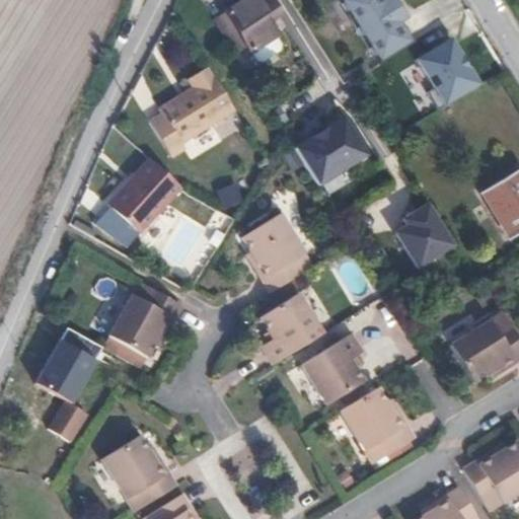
[(278,13),(269,0),(245,0),(213,21),(233,54),(245,46),(250,53),(275,36),(277,35),(267,20),(278,13)]
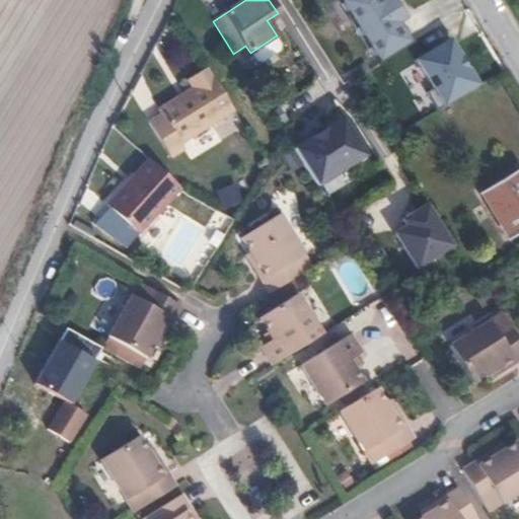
[(386,0),(337,0),(338,0),(378,66),(414,44),(401,23),(406,19),(395,2),(390,5),(387,0),(386,0)]
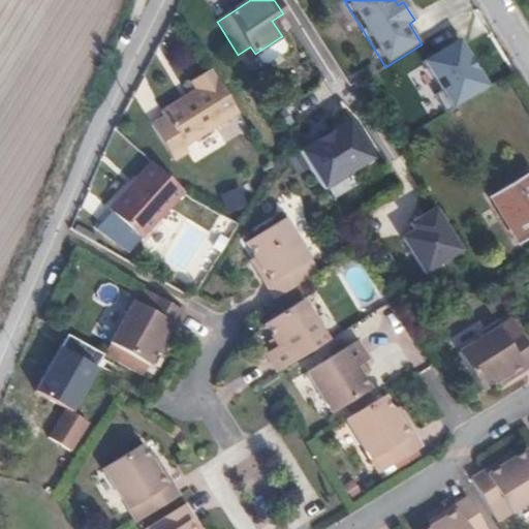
[(286,47),(280,37),(255,54),(261,63),(266,65),(284,53),(286,47)]
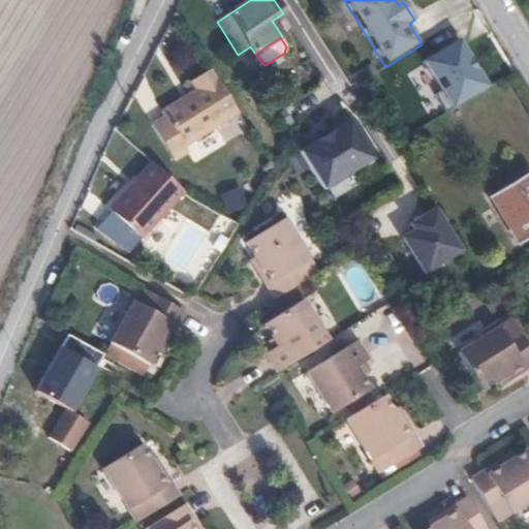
[(487,71),(476,54),(421,88),(422,89),(413,94),(423,110),(431,104),(432,105),(438,102),(448,95),(487,71)]
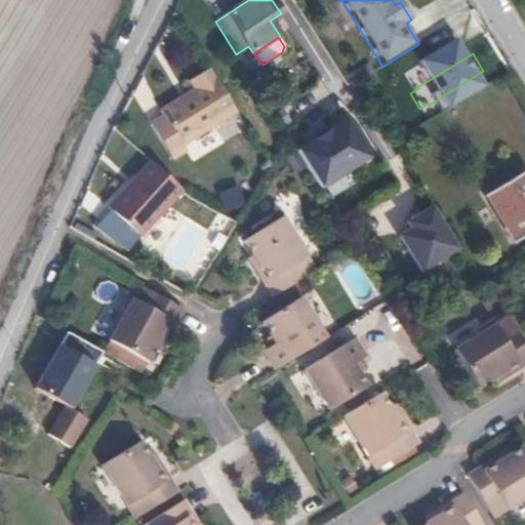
[(236,112),(208,68),(189,80),(194,89),(159,111),(163,116),(150,124),(171,159),(186,150),(183,145),(236,112)]
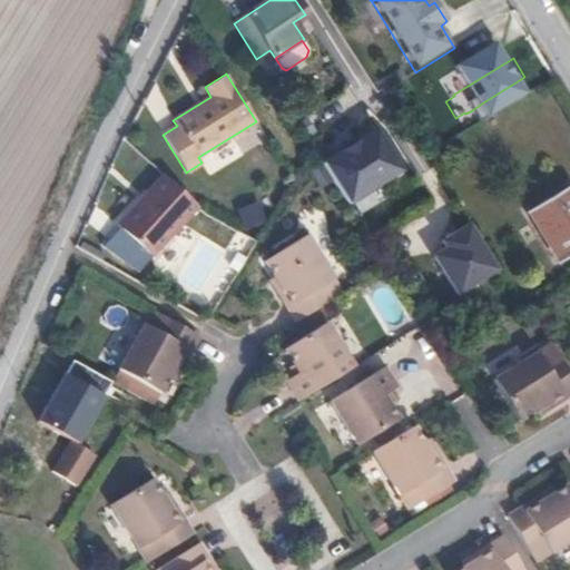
[(483,102),(472,110),(477,117),(488,110),(483,102)]
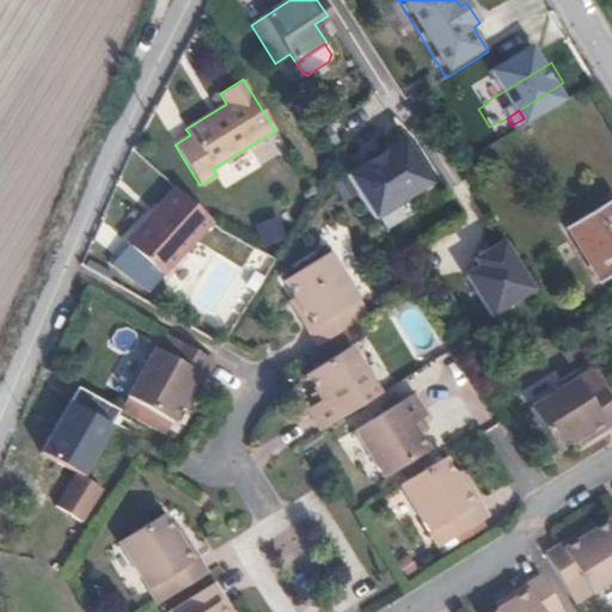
[(357,194),(347,177),(335,185),(344,201),(357,194)]
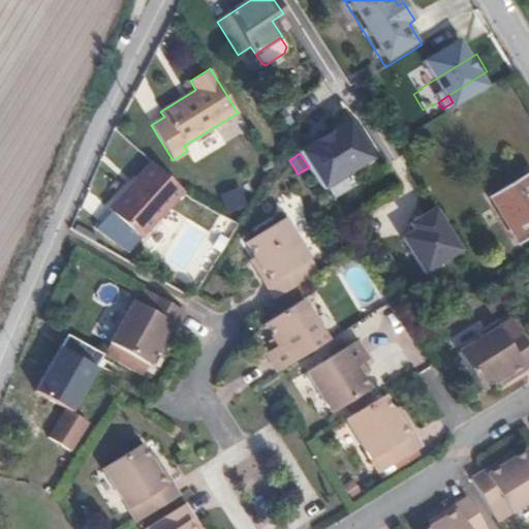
[(138,194),(136,192),(115,216),(147,246),(190,199),(157,169),(144,184),(146,186),(138,194)]
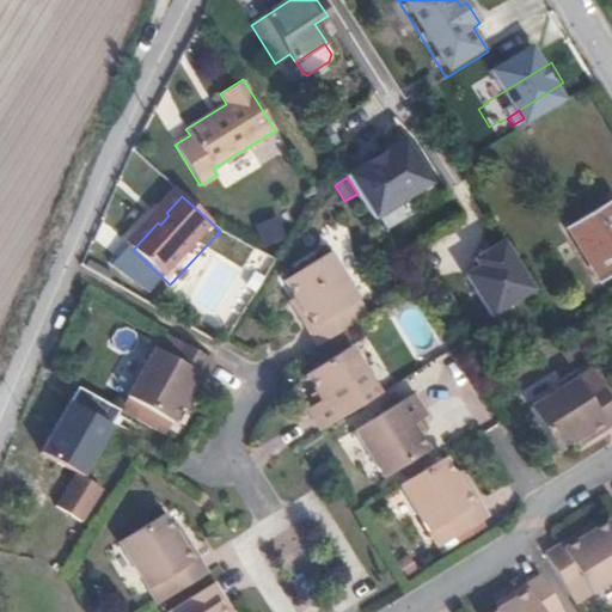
[(611,201),(568,228),(601,283),(611,276),(611,201)]
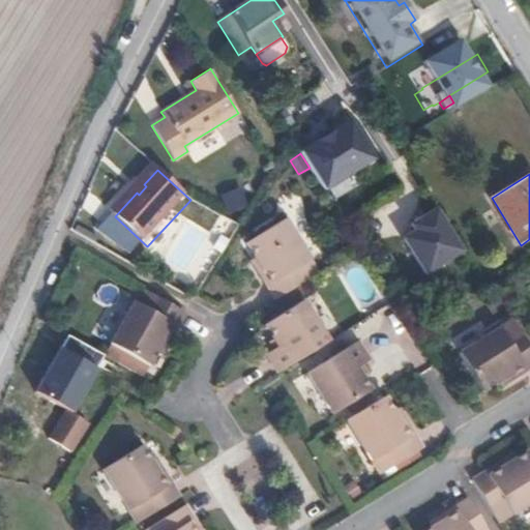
[(144,184),(137,193),(139,195),(146,186),(144,184)]
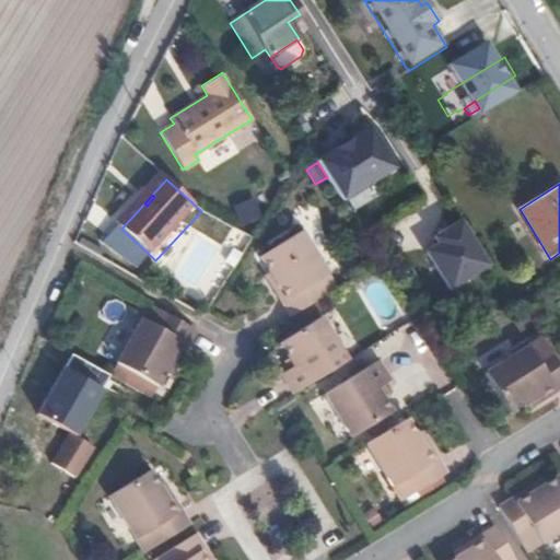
[(447,294),(491,269),(463,222),(420,247),(447,294)]
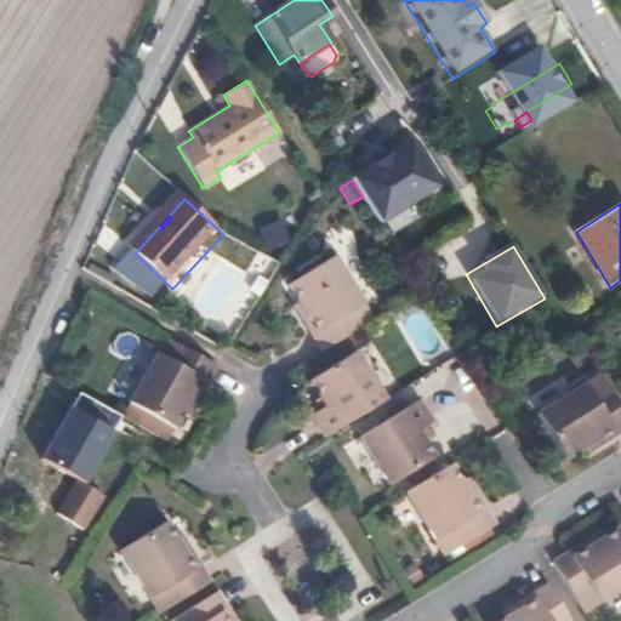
[(303,319),(323,351),(372,319),(332,256),(289,284),(300,302),(308,317),(303,319)]
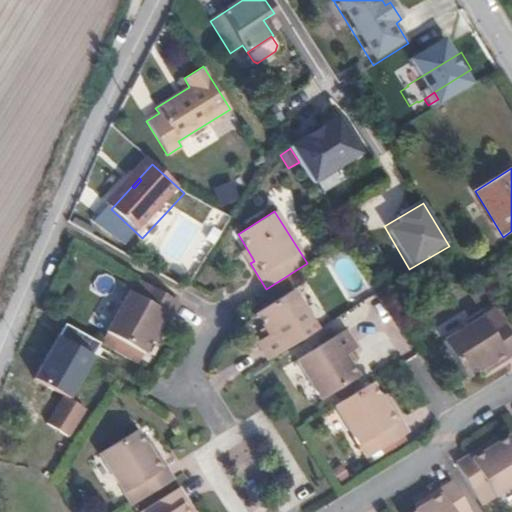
[(242,252),(250,263),(254,261),(247,249),(242,252)]
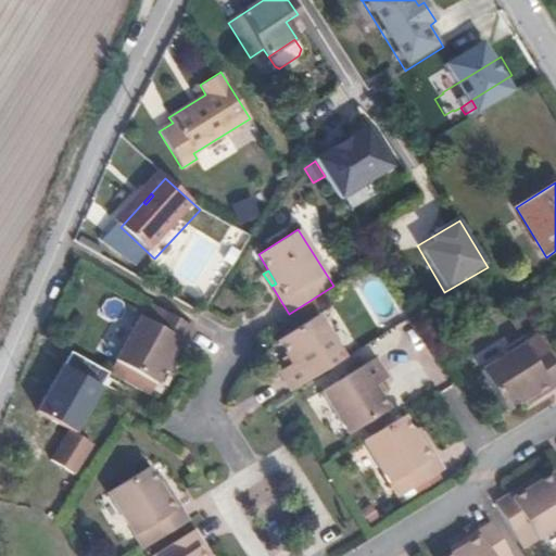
[(194,328),(149,302),(116,359),(117,361),(110,373),(150,394),(156,383),(158,383),(166,367),(174,354),(178,356),(194,328)]
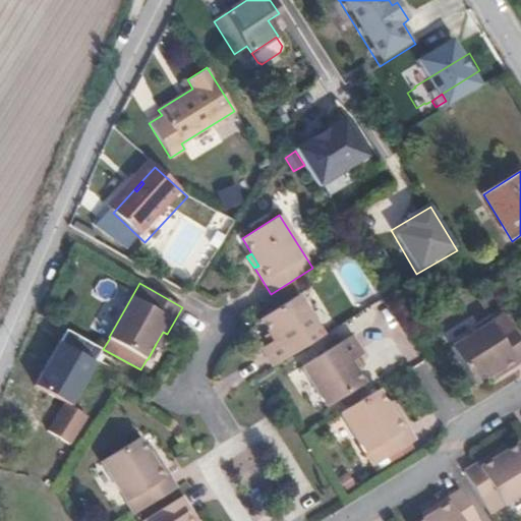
[(297,295),(259,319),(269,333),(274,340),(262,348),(273,366),(323,335),(297,295)]
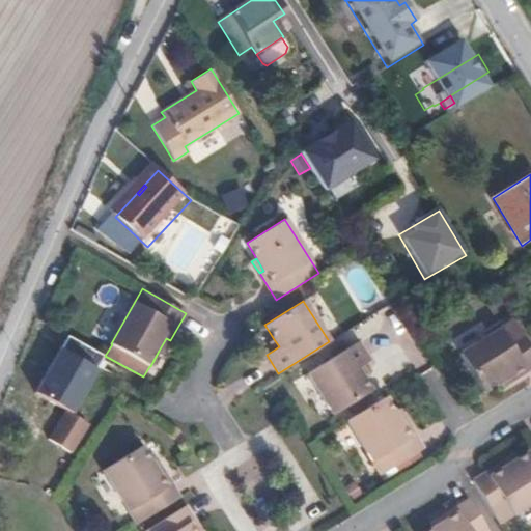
[(367,319),(350,330),(357,342),(374,333),(367,319)]
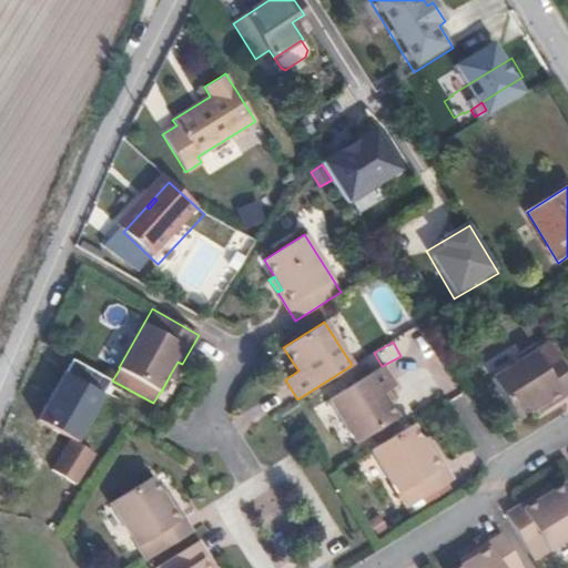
[(549,406),(567,395),(567,372),(550,343),(493,378),(517,419),(534,409),(547,402),(549,406)]
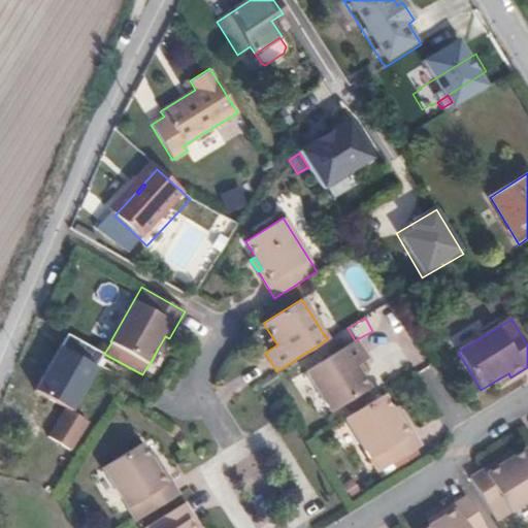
[(163,351),(169,338),(165,336),(158,349),(163,351)]
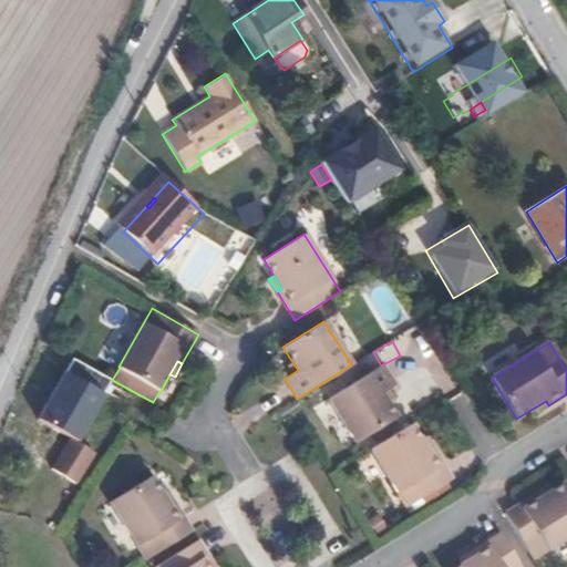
[(279,370),(285,379),(298,370),(292,362),(279,370)]
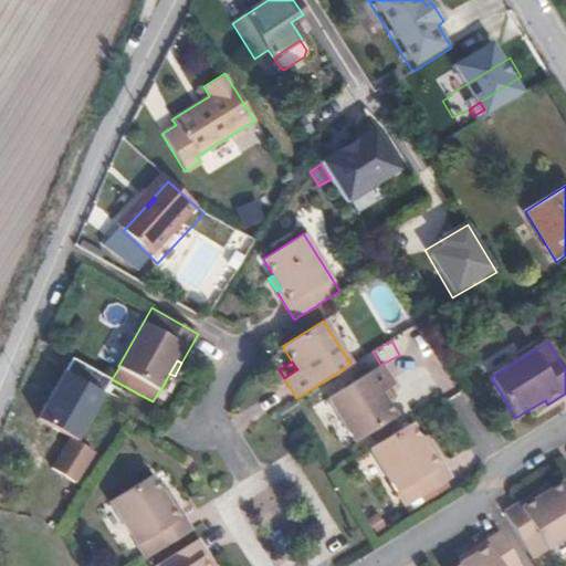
[(355,442),(396,416),(386,401),(380,392),(394,384),(381,364),(327,398),(355,442)]
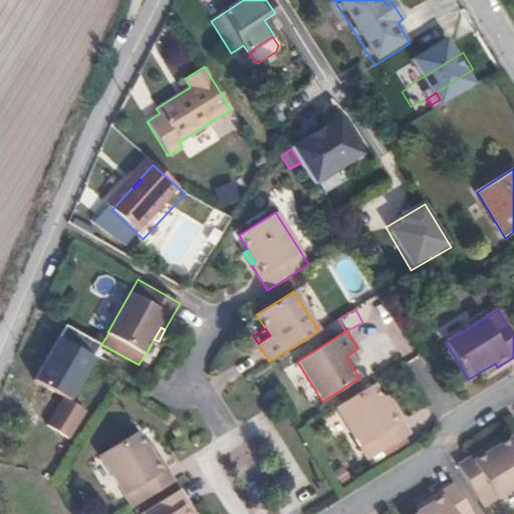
[(362,356),(357,348),(345,356),(350,364),(362,356)]
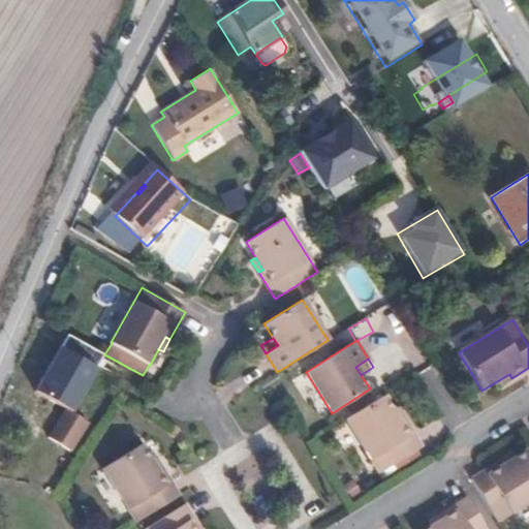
[(500,385),(511,378),(509,374),(497,381),(500,385)]
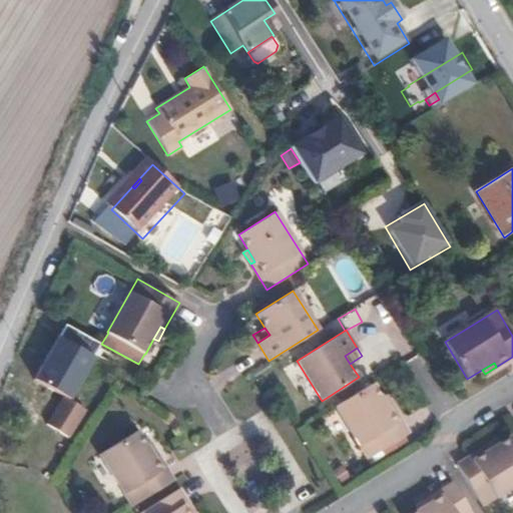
[(368,459),(409,433),(393,407),(389,410),(382,398),(373,384),(336,406),(368,459)]
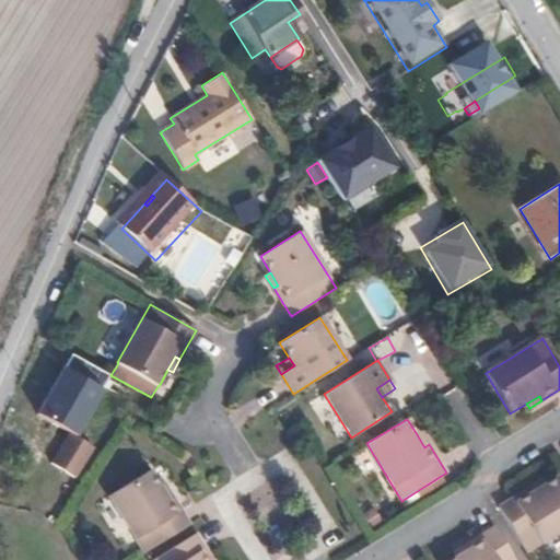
[(77,432),(58,463),(77,475),(96,444),(77,432)]
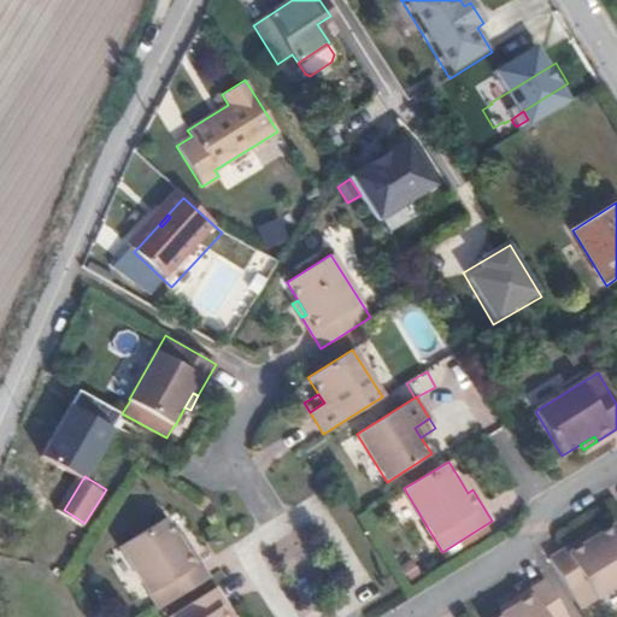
[(468,493),(472,489),(464,476),(459,479),(468,493)]
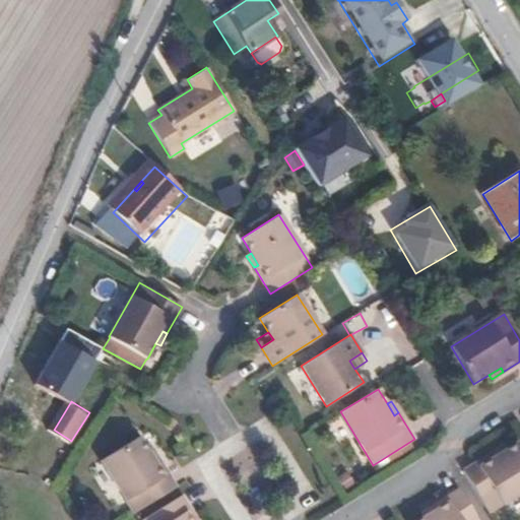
[(134,514),(176,488),(159,461),(155,464),(148,452),(139,438),(102,460),(134,514)]
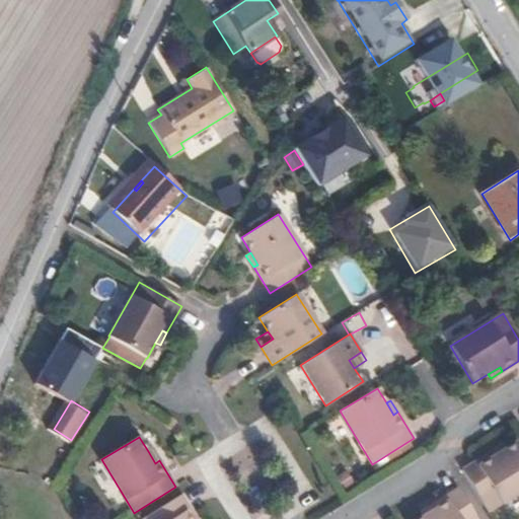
[(489,453),(462,469),(488,512),(518,492),(518,443),(518,441),(503,450),(491,458),(489,453)]
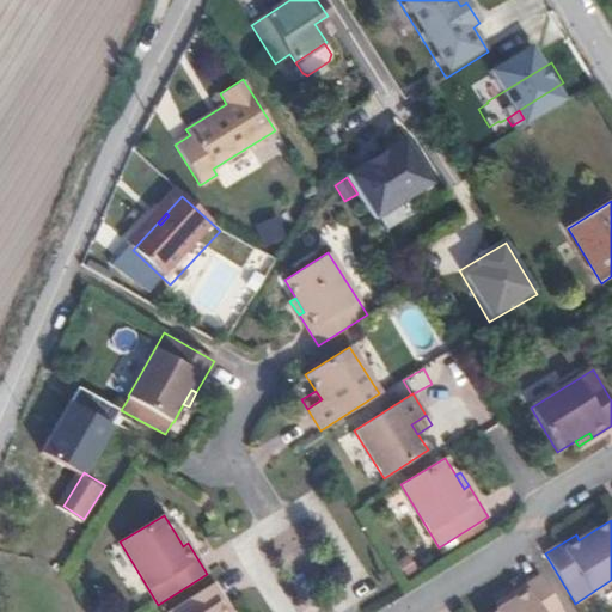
[(589,526),(576,534),(579,540),(593,531),(589,526)]
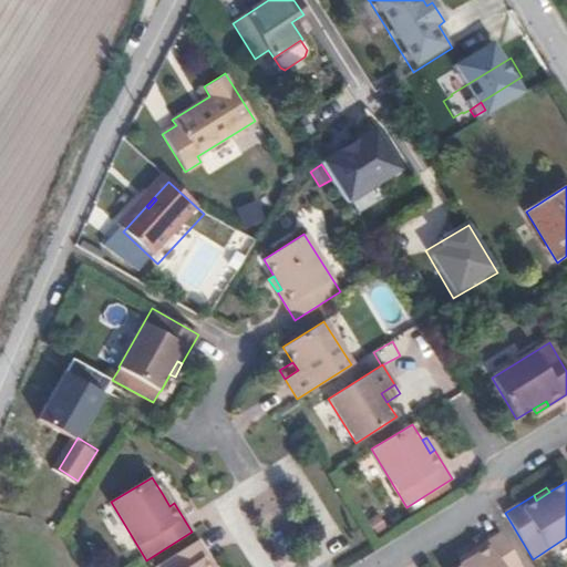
[(169,506),(174,503),(166,491),(162,493),(169,506)]
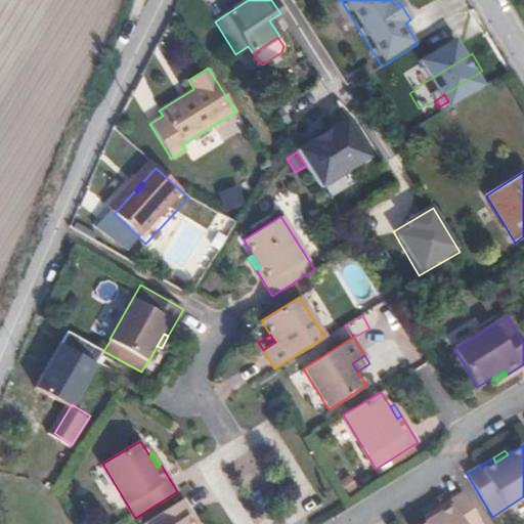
[(482,523),(463,492),(436,509),(439,513),(427,521),(421,523),(482,523)]
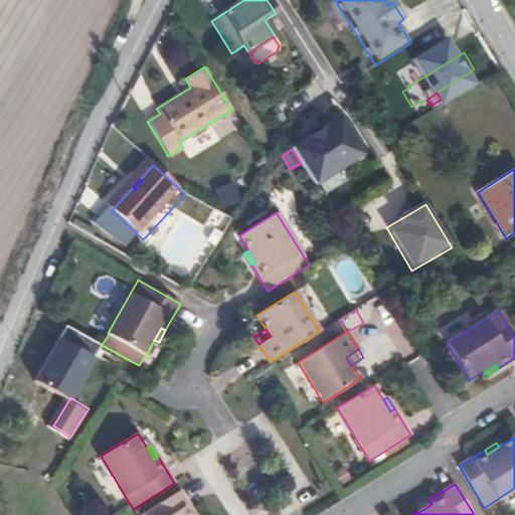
[(193,514),(179,492),(141,514),(193,514)]
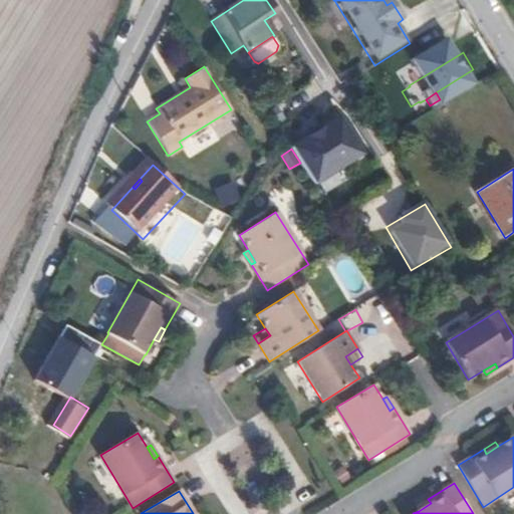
[(431,503),(428,499),(416,506),(419,511),(431,503)]
